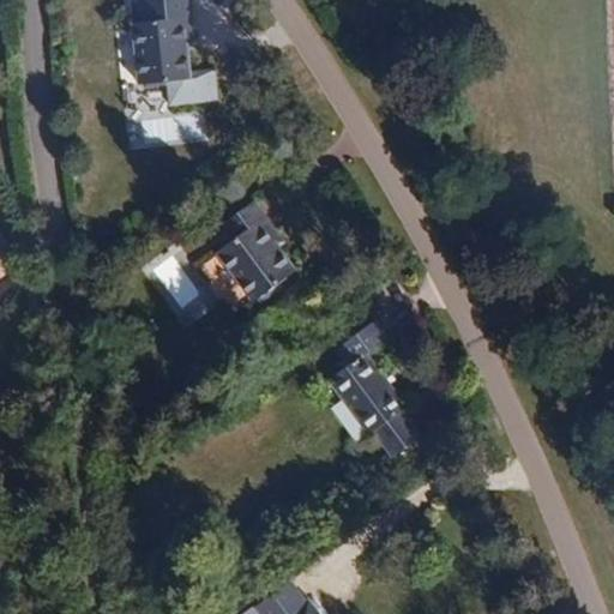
[(188,41),(194,41),(191,0),(150,0),(143,0),(145,22),(136,22),(140,84),(192,79),(188,49),(188,41)]
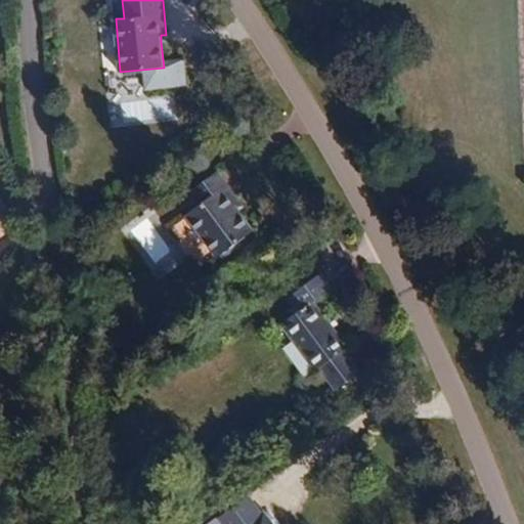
[(212,69),(186,75),(194,104),(219,97),(212,69)]
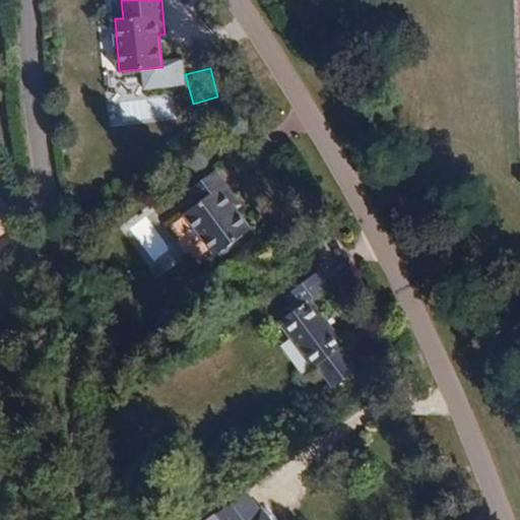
[(232,204),(238,200),(215,170),(185,192),(194,205),(183,213),(214,257),(251,230),(236,209),(232,204)]
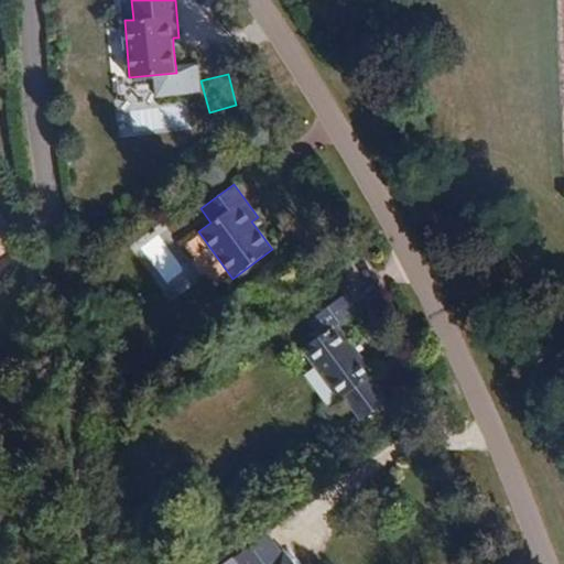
[(262,223),(258,217),(251,221),(256,227),(262,223)]
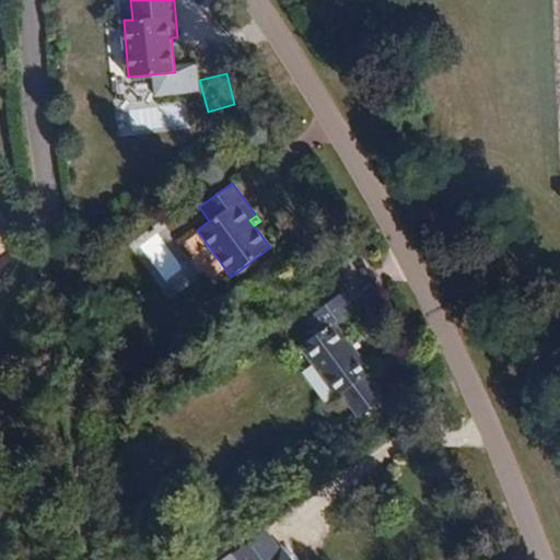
[(319,333),(300,348),(336,396),(370,372),(335,323),(354,308),(343,293),(310,318),(319,333)]
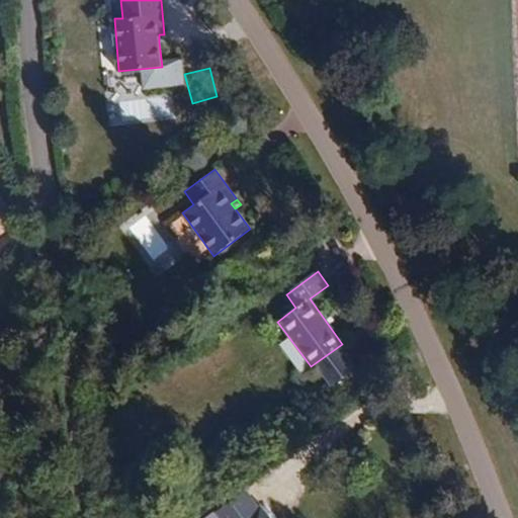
[(222,517),(245,517),(260,507),(246,488),(217,510),(222,517)]
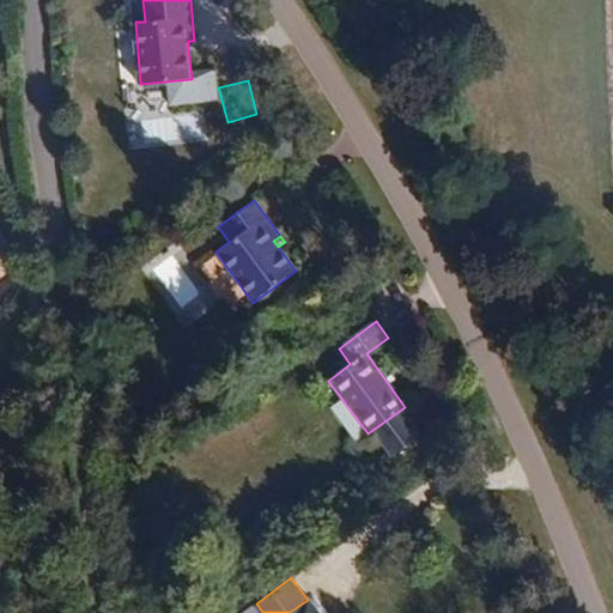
[(316,612),(308,600),(290,612),(316,612)]
